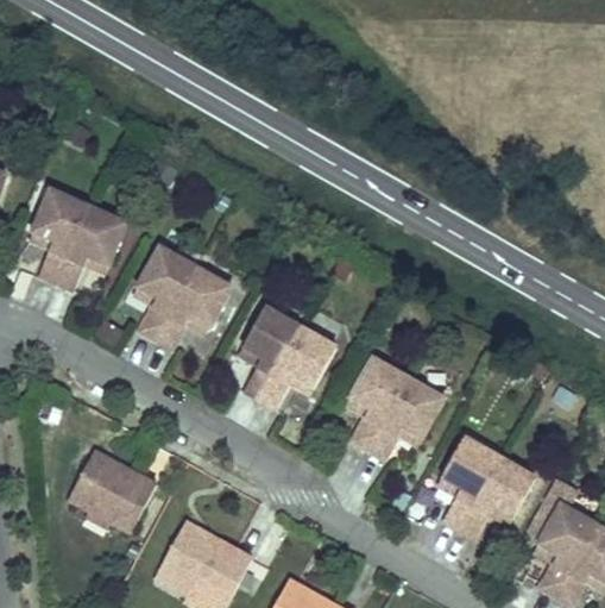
[(109,267),(128,229),(55,192),(35,231),(56,242),(51,251),(38,279),(68,293),(80,264),(84,256),(109,267)]
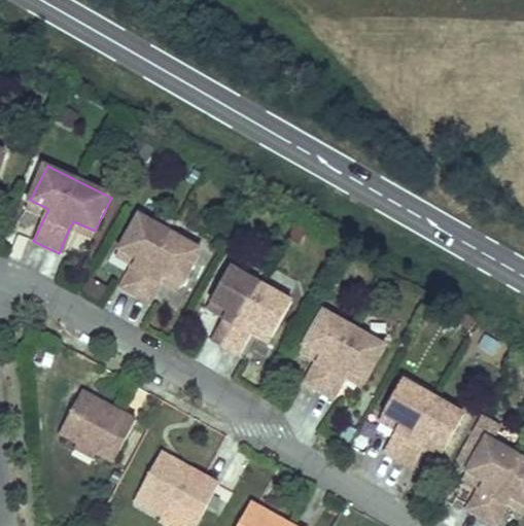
[(48,209),(30,200),(26,207),(44,217),(48,209)]
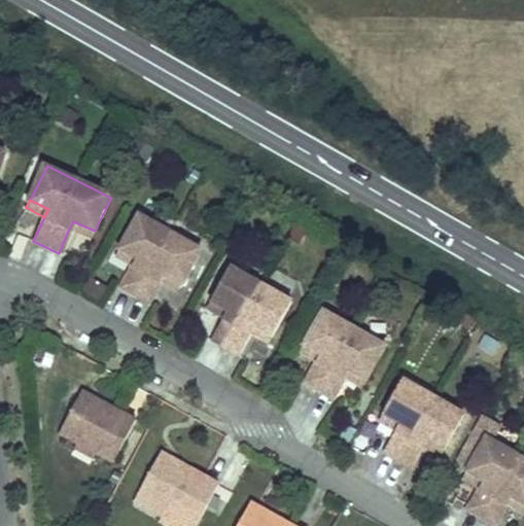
[(92,239),(95,231),(73,221),(69,229),(92,239)]
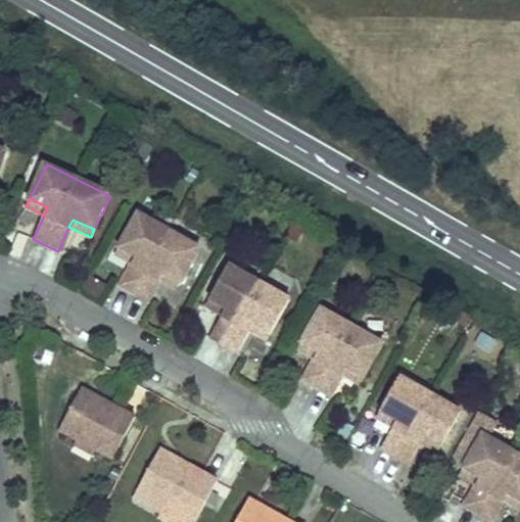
[(184,286),(199,253),(142,222),(126,251),(144,262),(139,271),(126,292),(153,306),(164,284),(169,277),(184,286)]
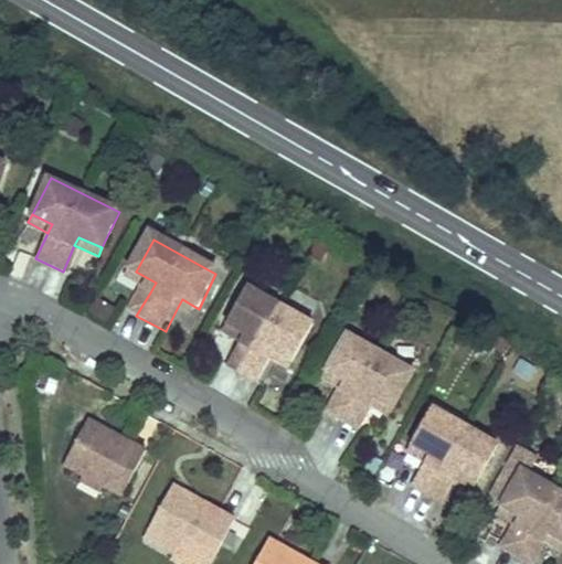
[(156,283),(136,272),(131,280),(150,293),(156,283)]
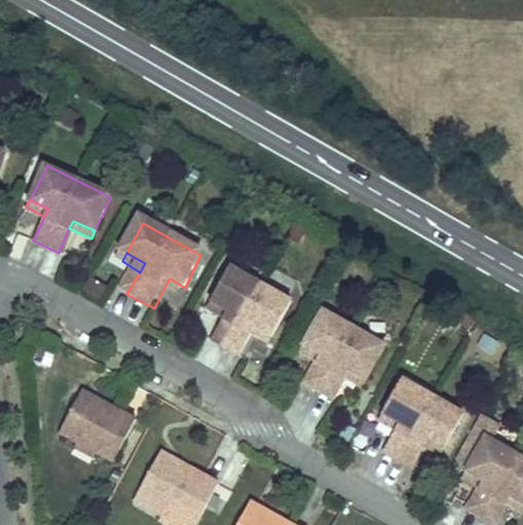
[(270,334),(286,303),(226,269),(212,299),(228,310),(225,319),(213,341),(237,355),(250,333),(253,325),(270,334)]
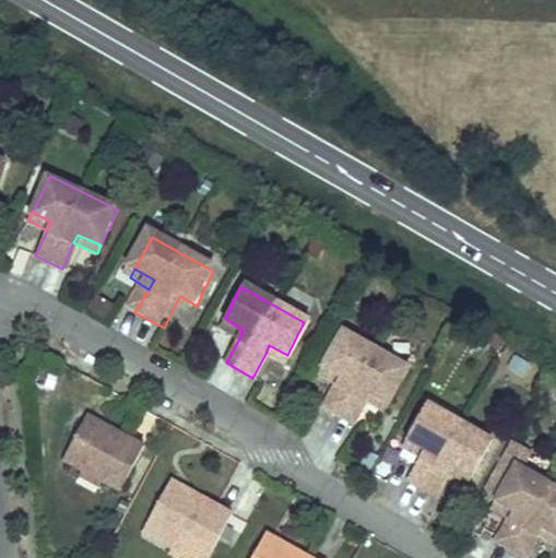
[(93,296),(86,311),(105,319),(111,305),(93,296)]
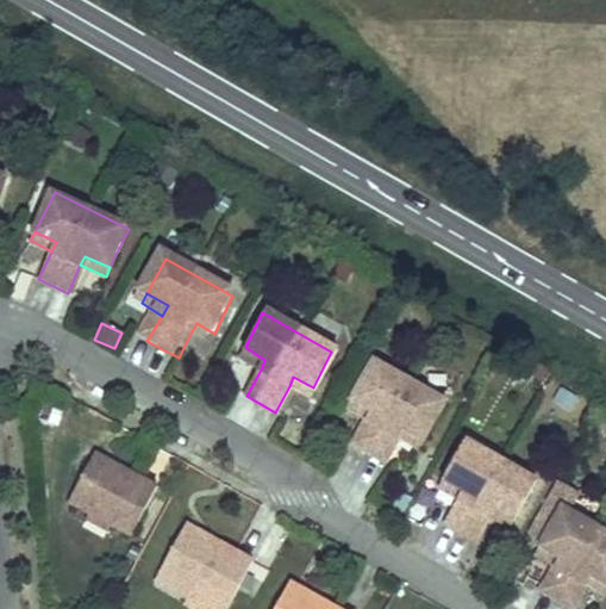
[(211,342),(214,334),(197,323),(192,331),(211,342)]
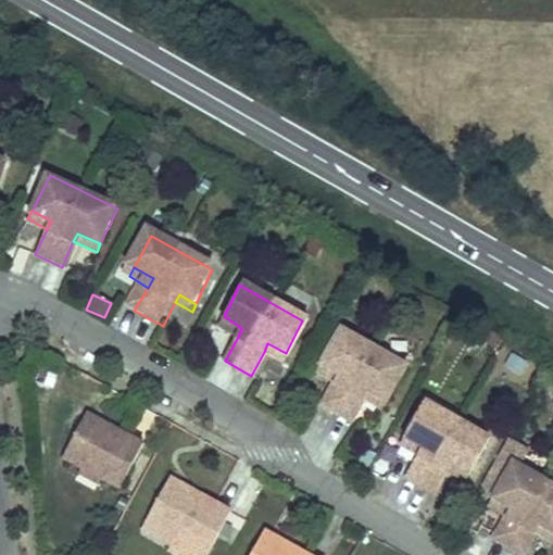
[(241,328),(224,316),(218,326),(238,337),(241,328)]
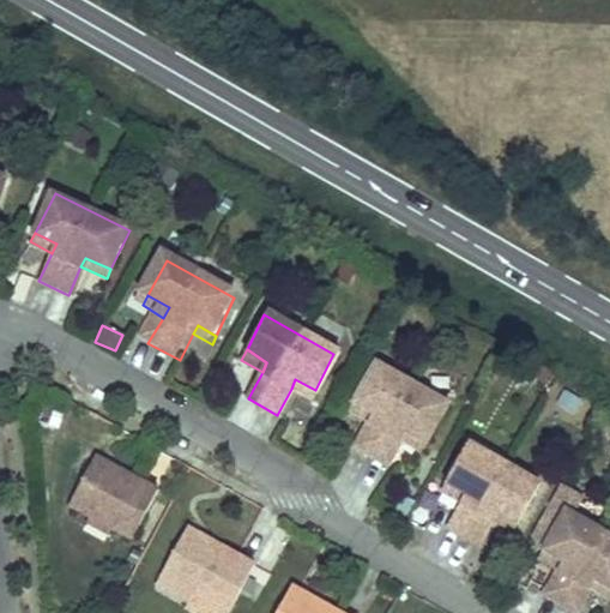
[(444,404),(374,366),(354,401),(372,410),(364,422),(354,444),(382,461),(396,437),(402,427),(424,440),(444,404)]
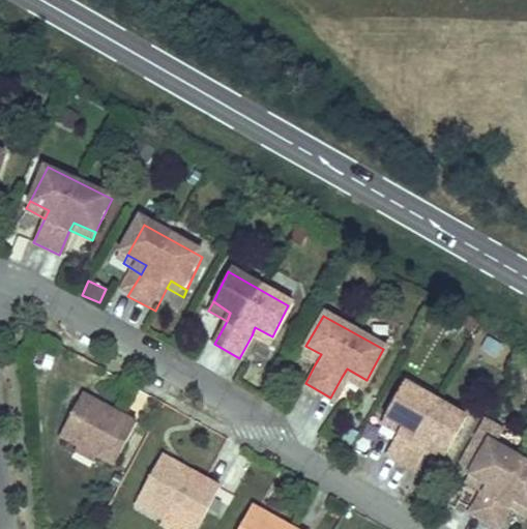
[(272,336),(255,327),(252,335),(269,345),(272,336)]
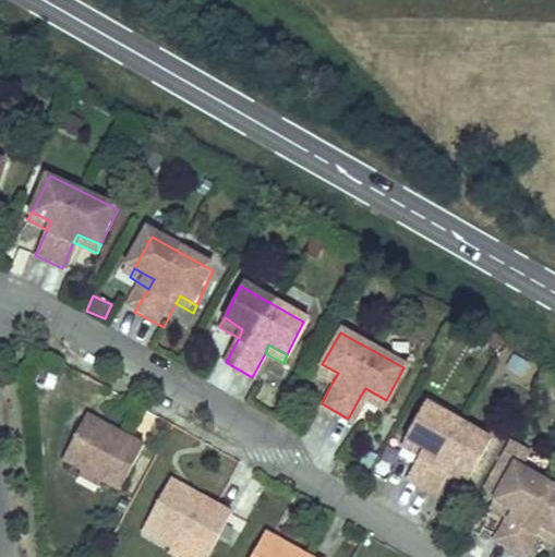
[(332,384),(338,373),(322,364),(315,375),(332,384)]
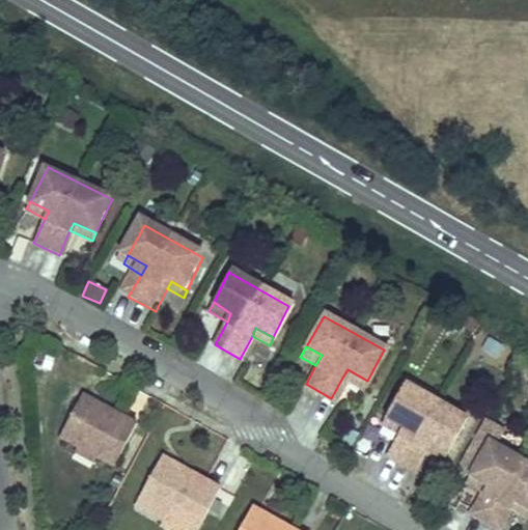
[(367,381),(348,369),(342,378),(362,388),(367,381)]
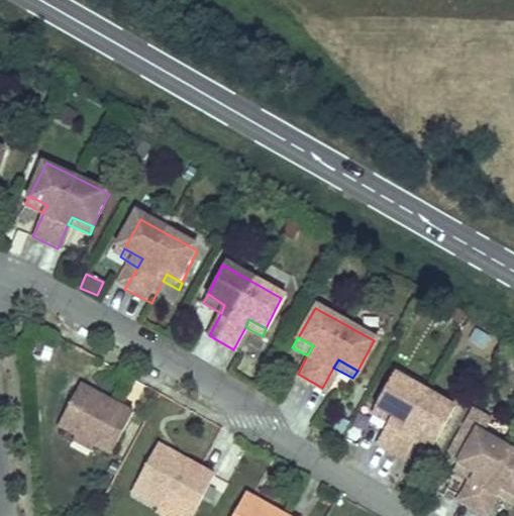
[(433,439),(452,405),(393,372),(374,405),(389,414),(385,422),(373,443),(399,459),(411,438),(416,429),(433,439)]
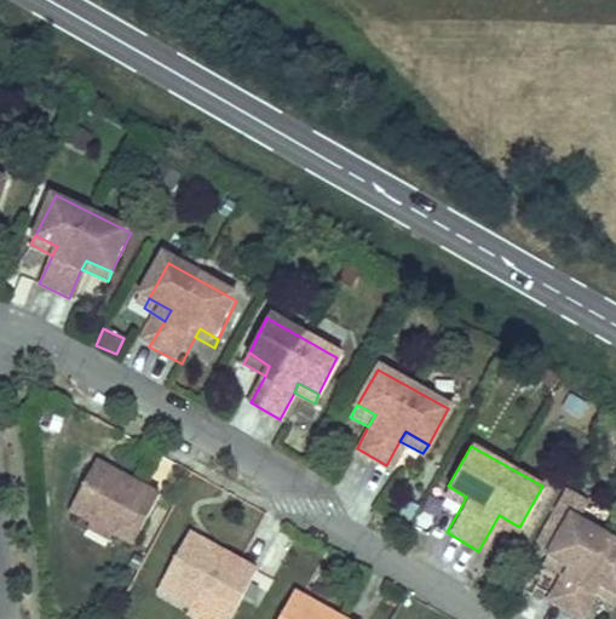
[(98,454),(69,506),(87,517),(108,528),(131,542),(160,489),(145,481),(139,477),(134,485),(114,473),(117,465),(98,454)]
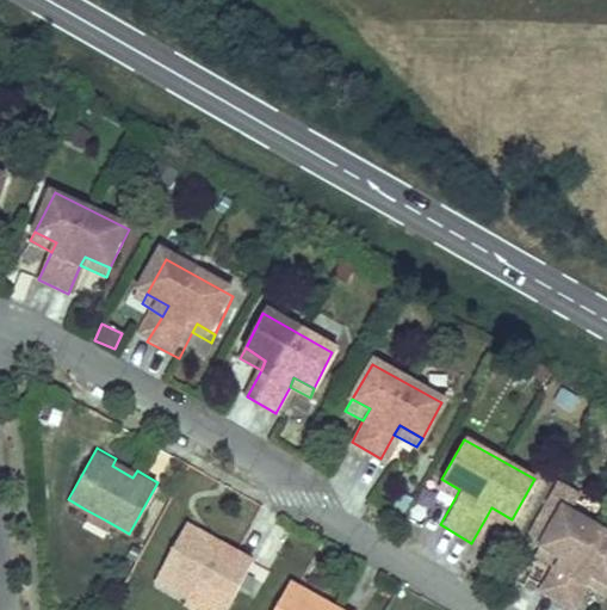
[(132,478),(137,470),(116,458),(112,466),(132,478)]
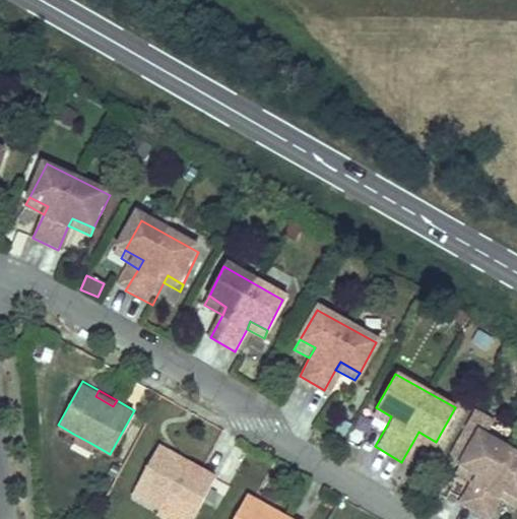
[(387,425),(391,416),(376,407),(371,414),(387,425)]
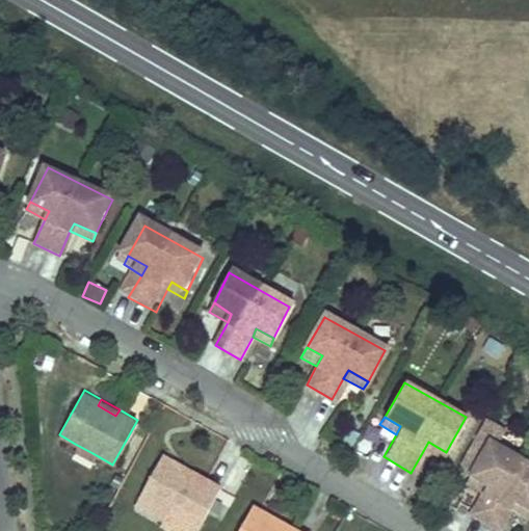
[(528,505),(528,460),(497,442),(504,428),(485,417),(459,460),(475,470),(494,481),(487,492),(476,510),(500,525),(511,506),(516,498),(528,505)]
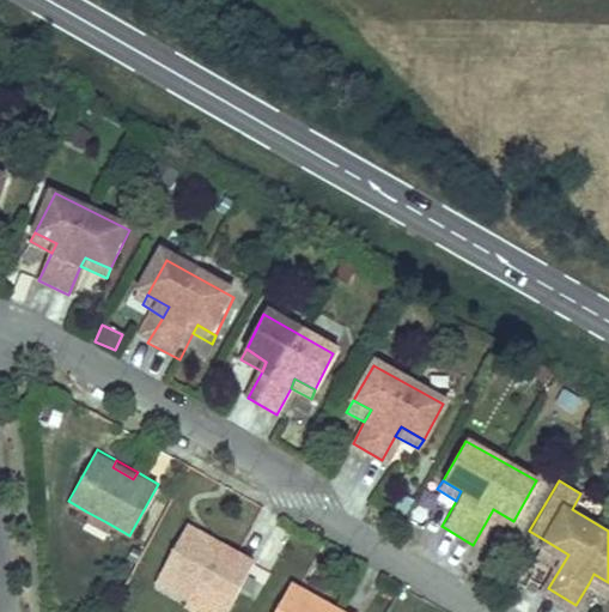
[(513,521),(493,509),(487,520),(509,529),(513,521)]
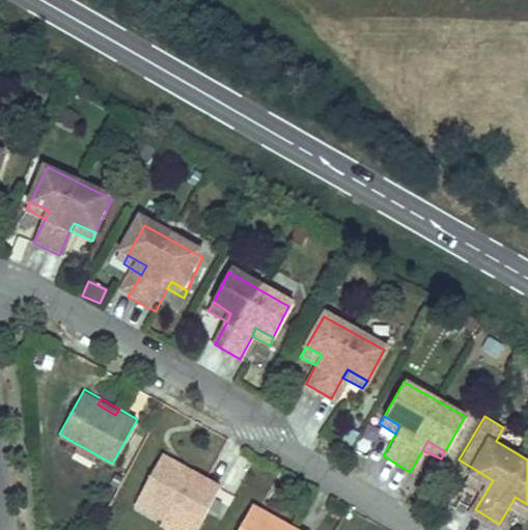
[(88,458),(92,452),(75,443),(72,449),(88,458)]
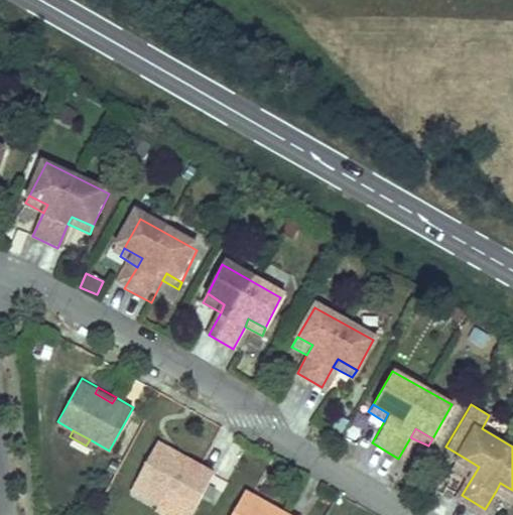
[(174,449),(158,439),(135,479),(162,495),(166,488),(196,503),(214,471),(196,461),(193,468),(171,457),(174,449)]
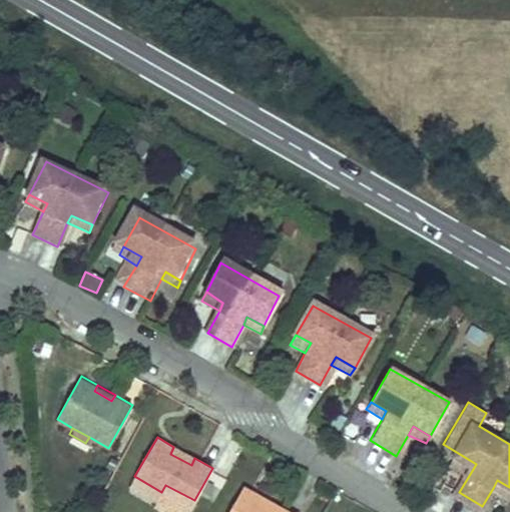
[(191,465),(194,458),(173,447),(170,454),(191,465)]
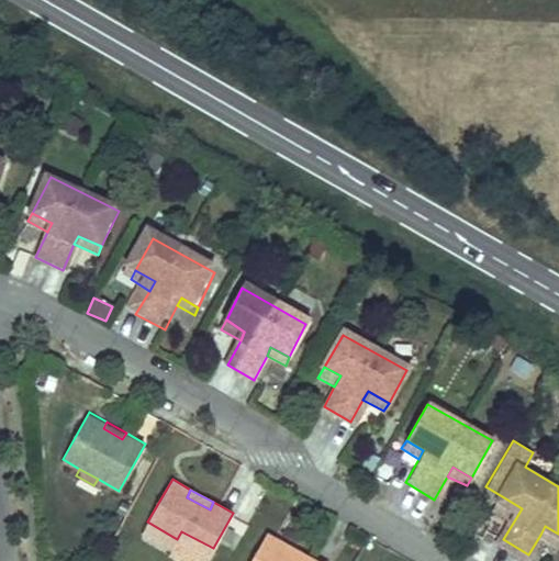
[(522,508),(502,496),(495,507),(515,519),(522,508)]
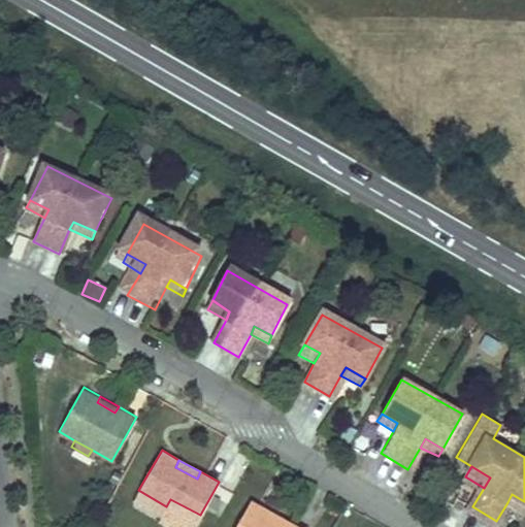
[(163,512),(166,506),(138,490),(135,495),(163,512)]
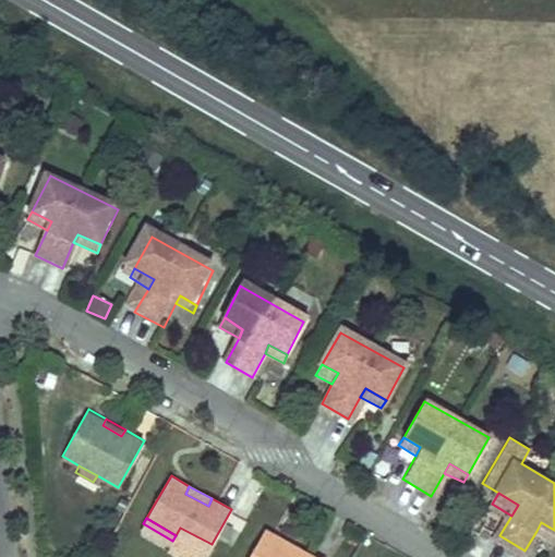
[(554,540),(554,530),(541,522),(537,531),(554,540)]
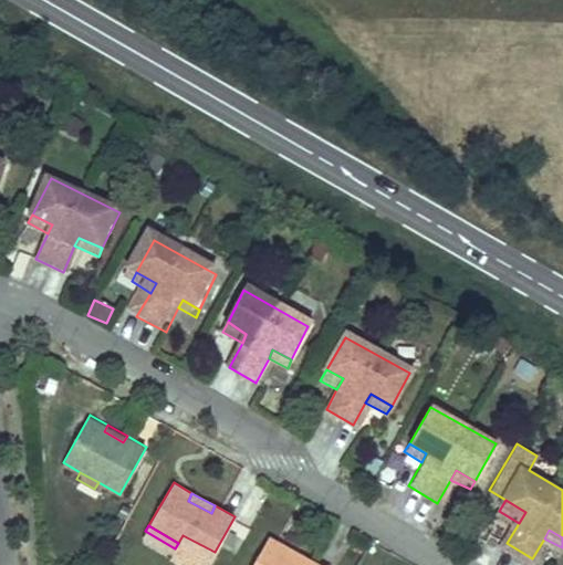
[(288,547),(269,537),(252,564),(315,564),(310,562),(308,564),(296,564),(281,556),(288,547)]
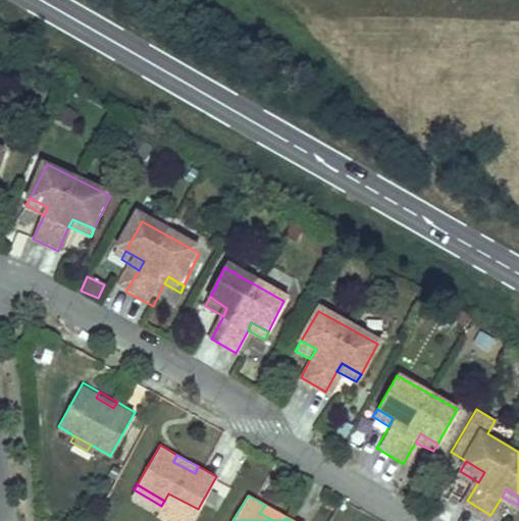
[(283,520),(286,518),(265,505),(259,513),(273,520),(283,520)]
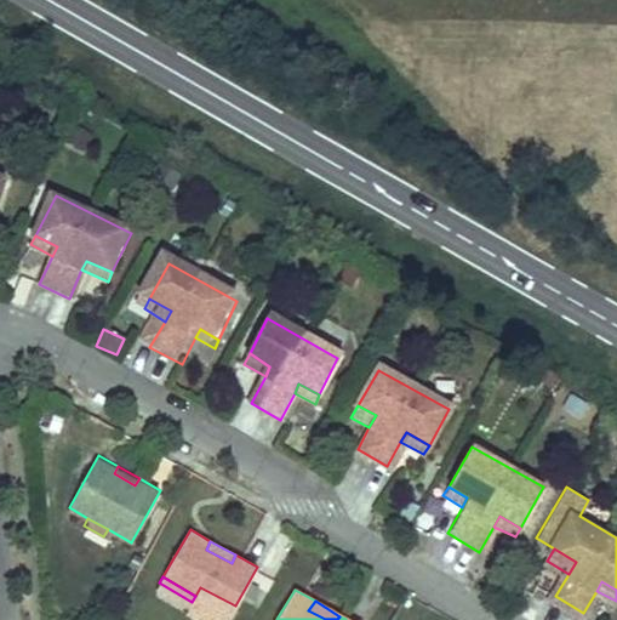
All buildings are outlined.
